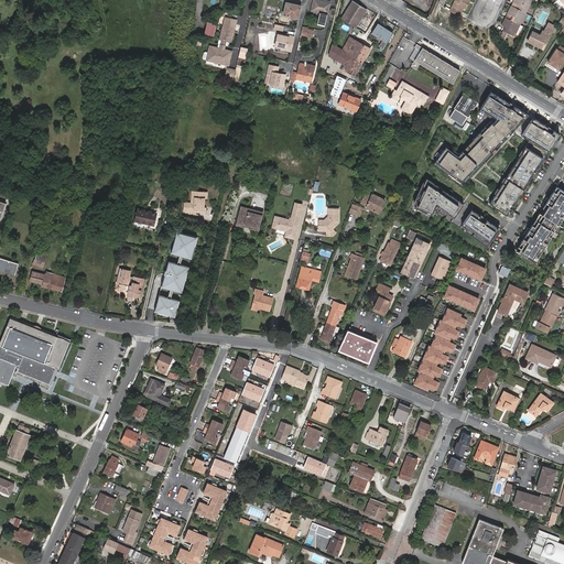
[(313,0),(311,11),(327,15),(331,3),(331,1),(324,0),(313,0)]
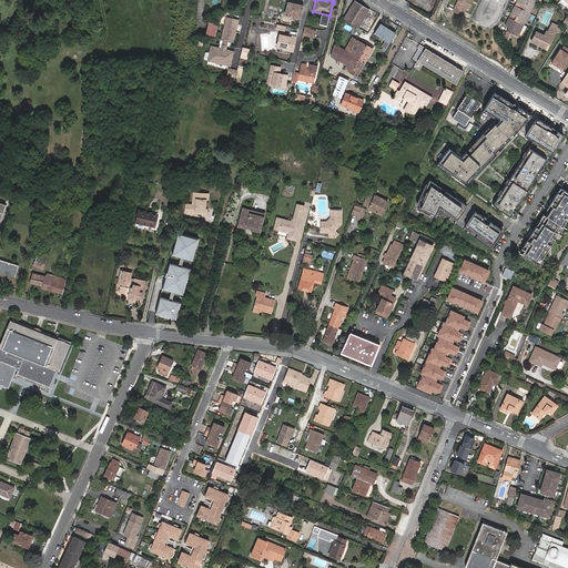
[(468,0),(457,0),(453,10),(462,14),(465,8),(467,9),(470,4),(467,2),(468,0)]
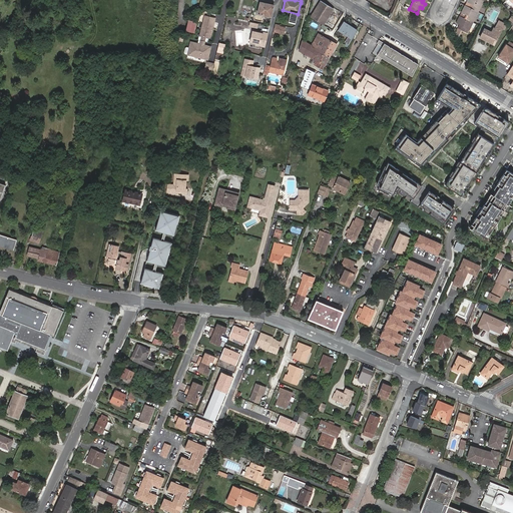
[(472,8),(478,11),(484,1),(482,0),(468,0),(467,2),(473,6),(472,8)]
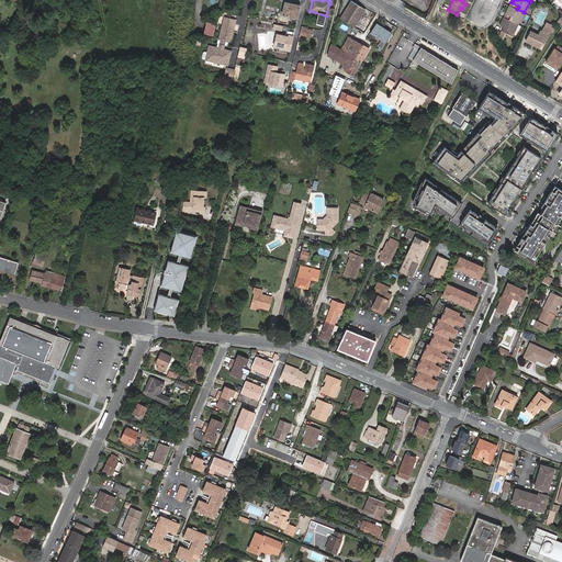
[(355,26),(364,10),(351,1),(341,18),(355,26)]
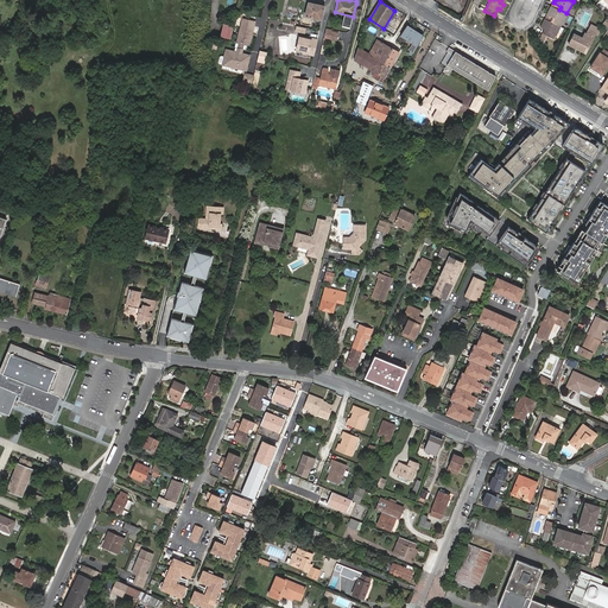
[(321,19),(324,7),(309,4),(306,16),(315,18),(321,19)]
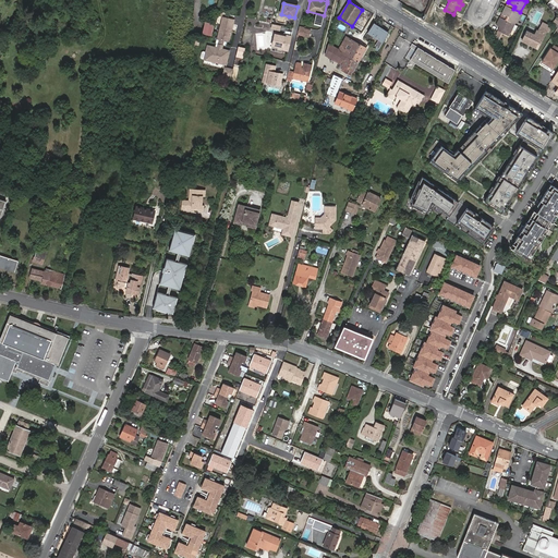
[(508,21),(514,24),(520,12),(513,9),(507,5),(502,14),(509,17),(508,21)]
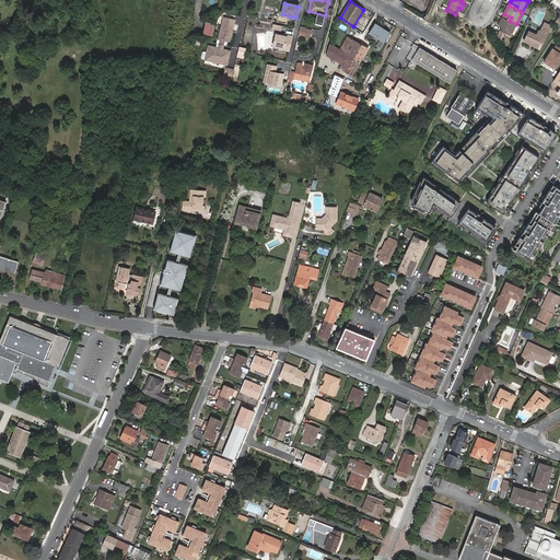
[(222,23),(218,39),(220,39),(224,41),(228,42),(230,41),(234,21),(218,16),(217,22),(222,23)]
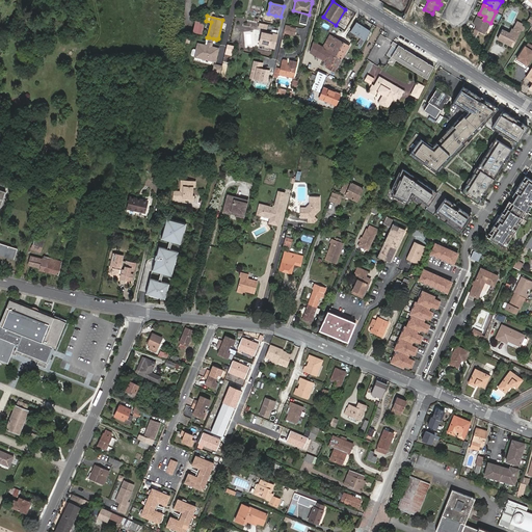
[(491,23),(490,23),(484,20),(478,17),(474,25),(478,27),(478,28),(477,28),(473,35),(477,37),(480,32),(485,35),(489,28),(491,23)]
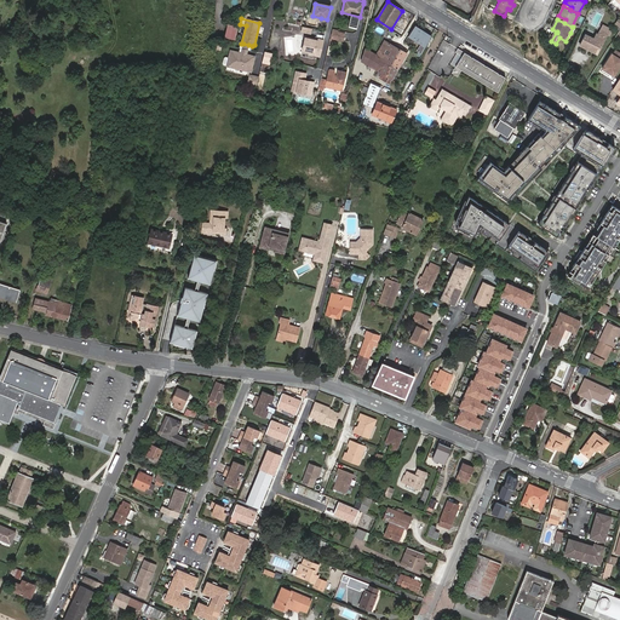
[(225,38),(234,39),(237,27),(228,24),(225,38)]
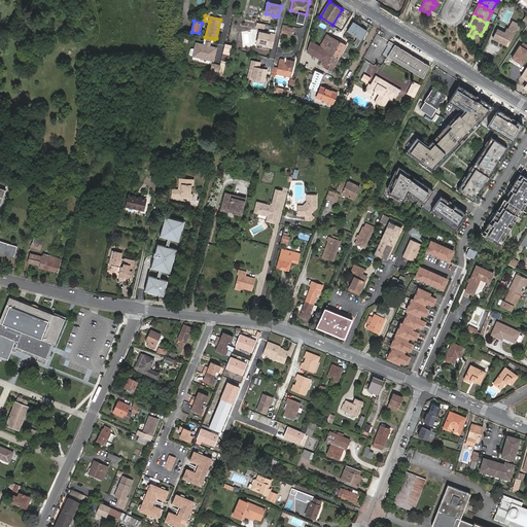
[(353,22),(347,31),(361,40),(366,31),(353,22)]
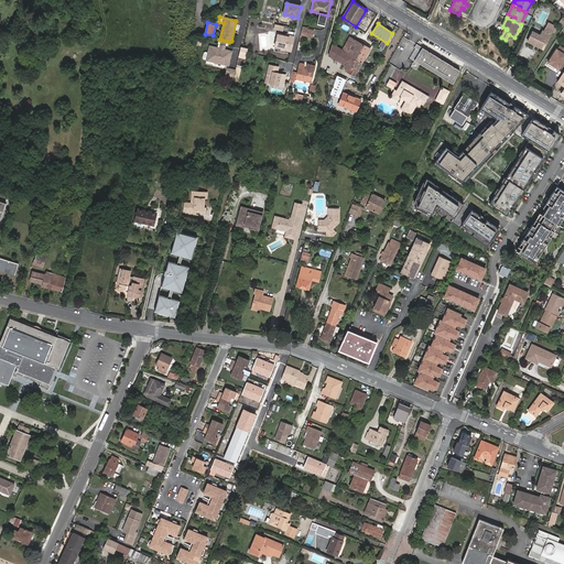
[(529,42),(543,49),(553,29),(548,26),(544,32),(543,31),(541,34),(533,31),(529,42)]
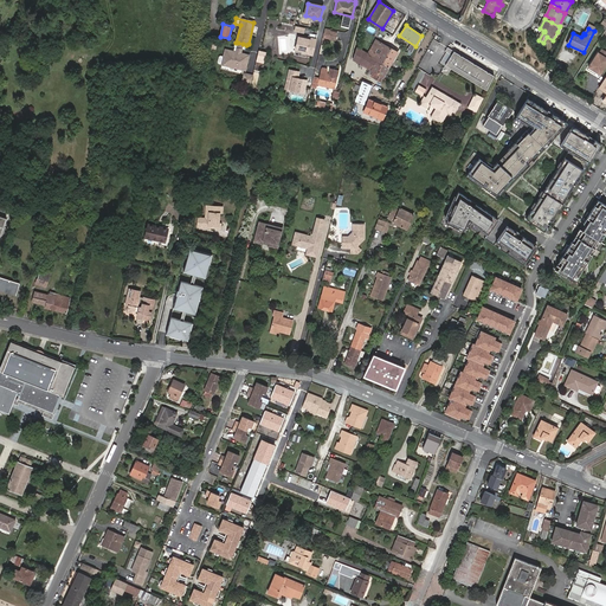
[(298,36),(295,50),(302,51),(302,52),(311,56),(316,39),(298,36)]
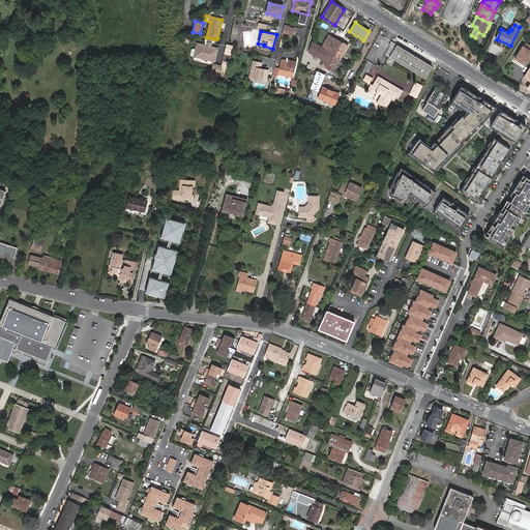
[(322,48),(341,58),(348,46),(347,45),(348,42),(342,39),(340,41),(329,35),(322,48)]
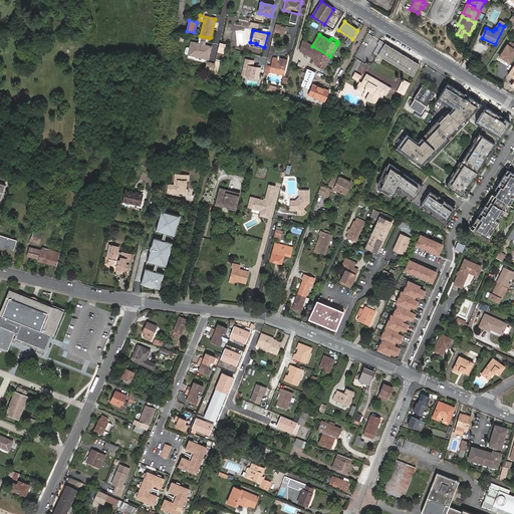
[(323,69),(330,56),(312,46),(304,41),(303,41),(300,50),(317,60),(315,63),(315,64),(323,69)]
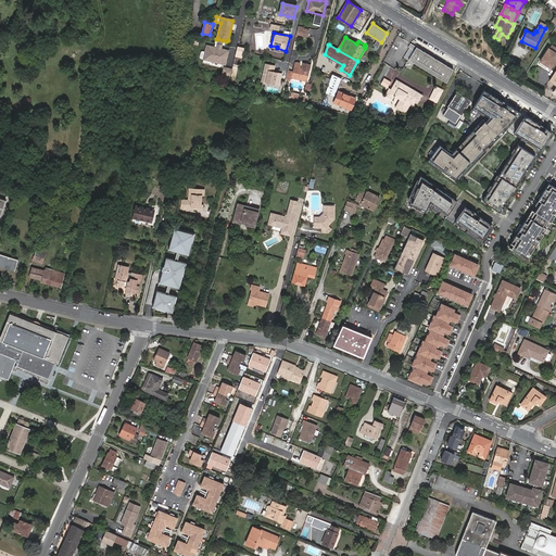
[(217,48),(206,46),(205,52),(203,60),(209,61),(225,64),(228,51),(220,49),(217,48)]
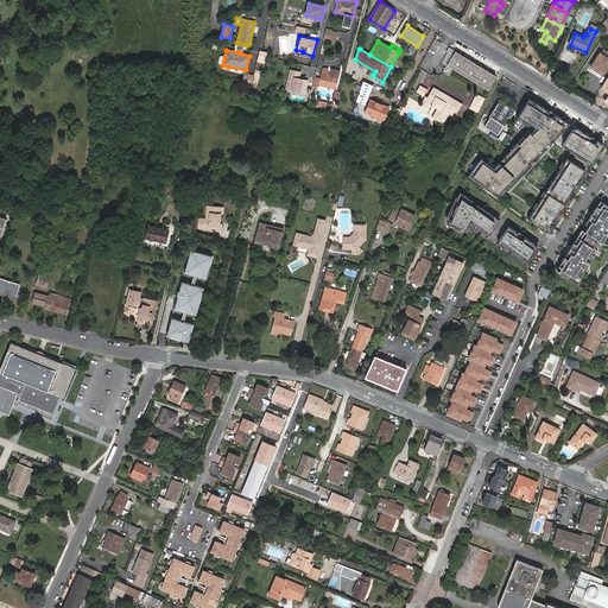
[(488,90),(495,76),(455,51),(447,65),(488,90)]
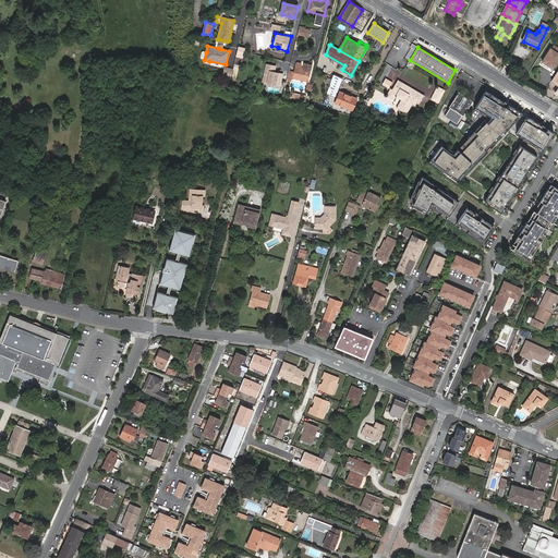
[(552,65),(554,67),(557,60),(557,52),(552,49),(550,49),(542,62),(550,67),(552,65)]
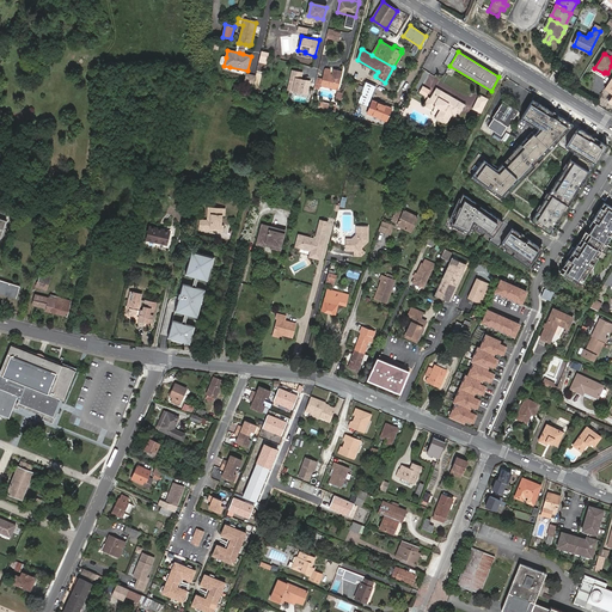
[(224,66),(226,57),(222,56),(221,57),(219,67),(219,68),(227,71),(228,69),(230,67),(224,66)]
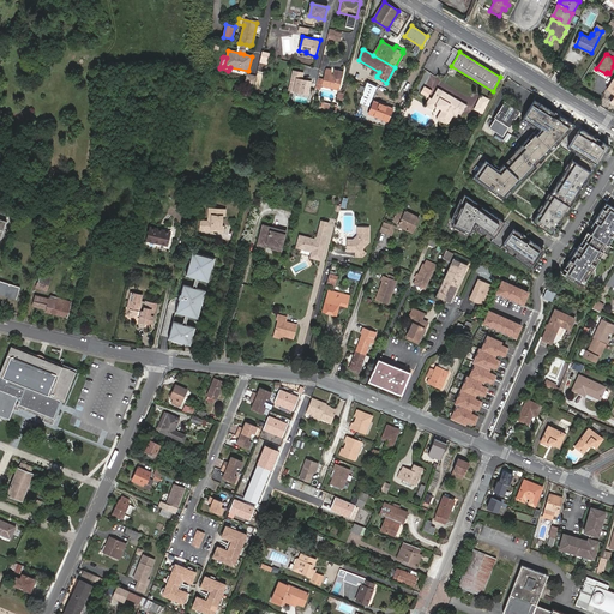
[(304,72),(294,70),(289,89),(308,94),(311,80),(306,79),(305,80),(301,79),(301,78),(304,72)]
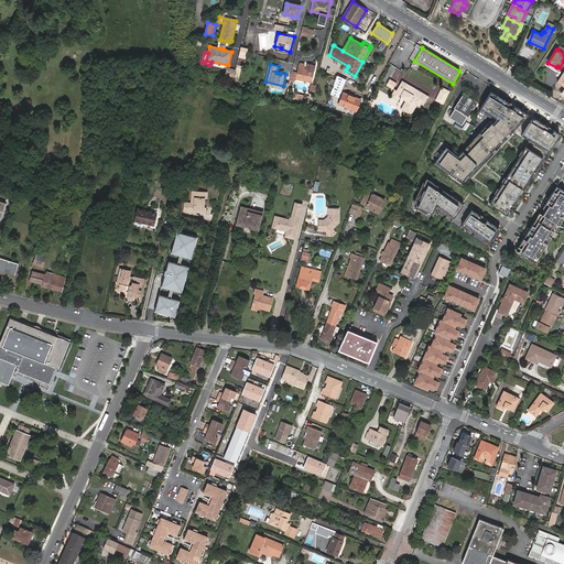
[(312,83),(315,66),(310,65),(307,71),(299,68),(296,79),(312,83)]
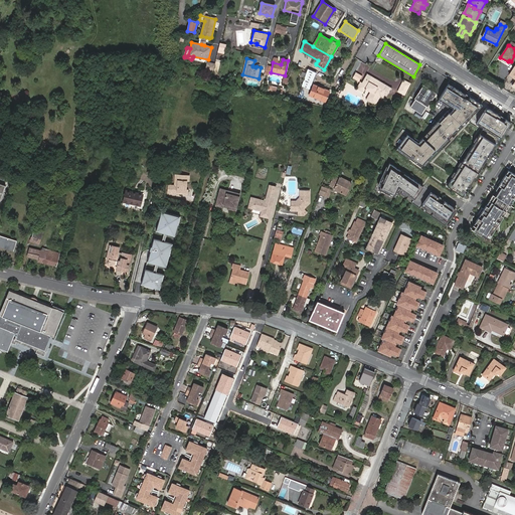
[(311,87),(316,72),(308,69),(306,76),(303,83),(311,87)]
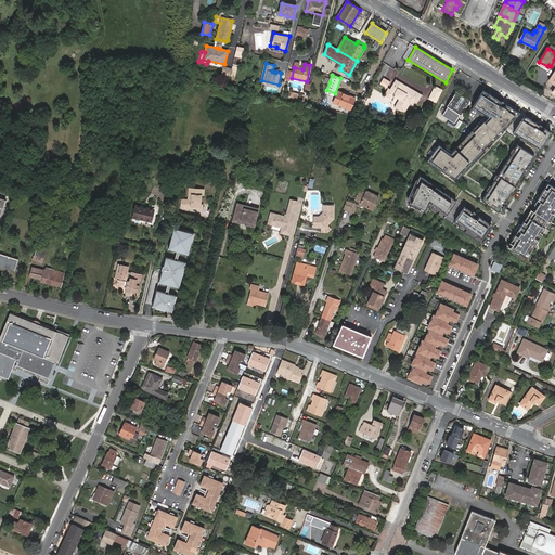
[(390,82),(384,78),(381,85),(387,88),(390,82)]
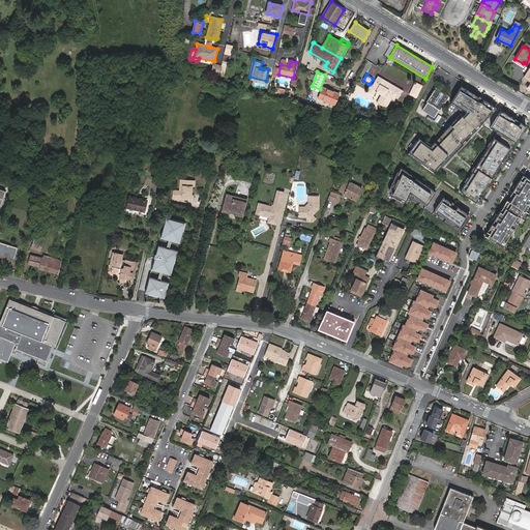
[(403,90),(394,85),(393,87),(388,84),(388,86),(385,84),(386,83),(382,81),(383,79),(378,76),(373,86),(371,89),(376,92),(381,95),(383,96),(379,104),(386,108),(392,98),(396,101),(403,90)]
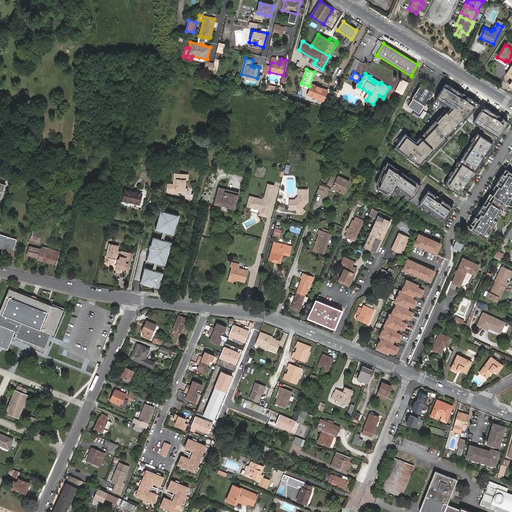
[(380,84),(381,82),(370,76),(369,78),(373,80),(372,81),(375,83),(375,81),(380,84)]
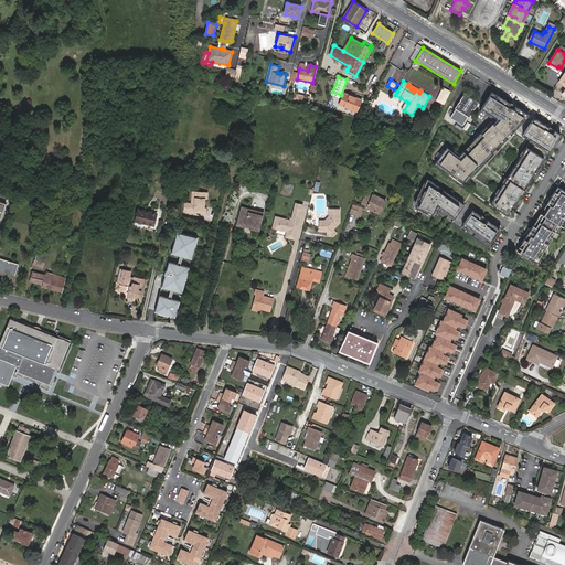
[(444,104),(450,92),(443,87),(436,99),(444,104)]
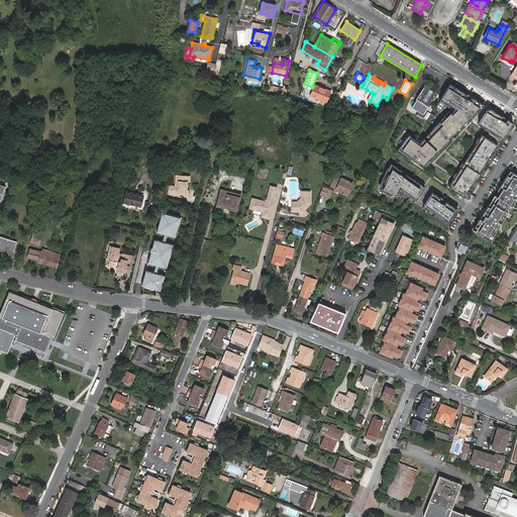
[(362,87),(364,84),(362,82),(357,89),(365,93),(367,90),(362,87)]
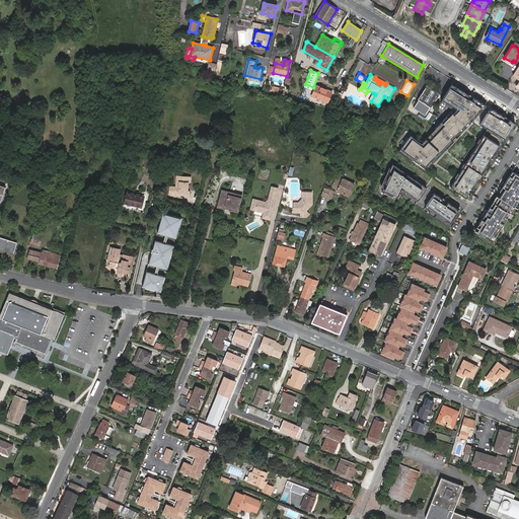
[(461,89),(452,84),(443,99),(457,108),(453,114),(451,112),(436,129),(437,130),(428,140),(426,138),(422,143),(411,135),(400,148),(414,157),(413,159),(424,167),(427,165),(432,160),(444,146),(445,148),(486,104),(461,89)]
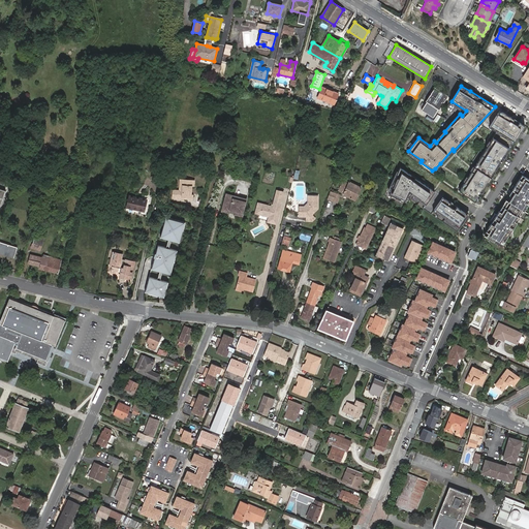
[(334,104),(338,93),(322,87),(317,98),(334,104)]
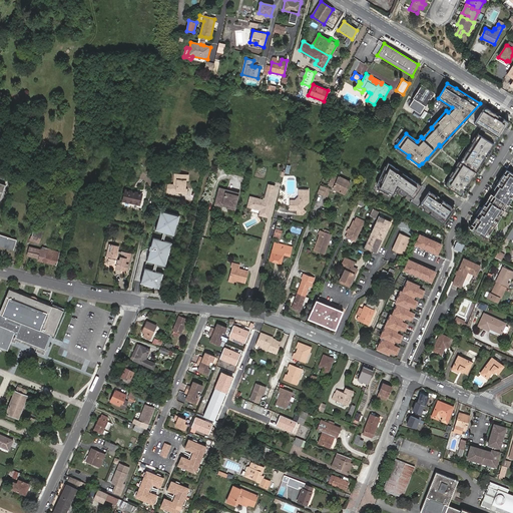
[(435,92),(422,84),(414,97),(415,98),(410,106),(421,113),(425,105),(426,106),(435,92)]
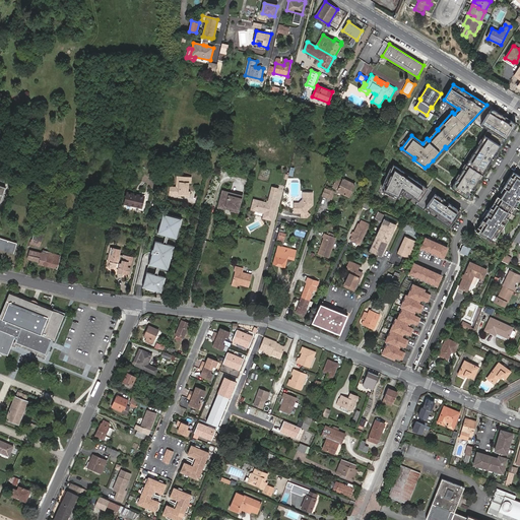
[(453,187),(469,198),(511,132),(516,123),(492,108),(480,125),(489,130),(453,187)]
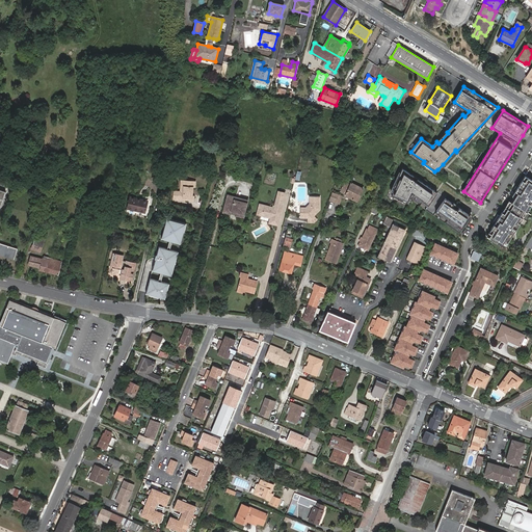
[(448,133),(447,132),(436,141),(439,143),(448,133)]
